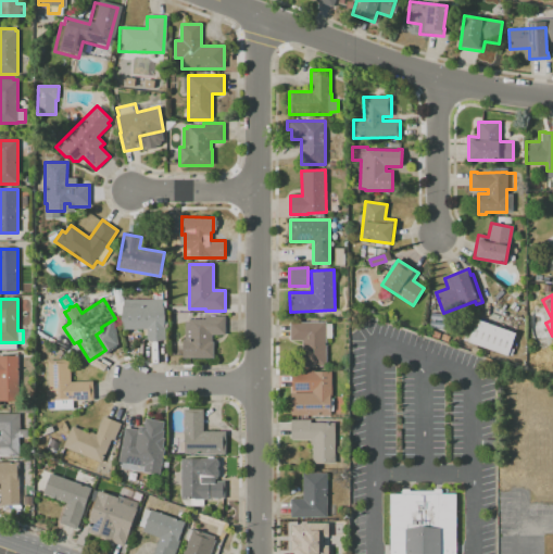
[(123,328),(122,319),(124,300),(163,300),(163,306),(164,305),(165,317),(164,327),(166,327),(166,340),(156,341),(148,340),(148,329),(123,330),(123,328)]
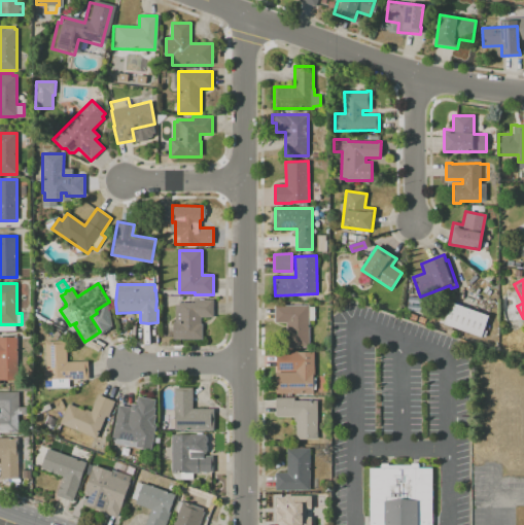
[(213,300),(213,317),(201,317),(201,323),(202,323),(202,340),(172,340),(173,321),(175,322),(175,305),(179,305),(179,303),(194,303),(194,300),(213,300)]
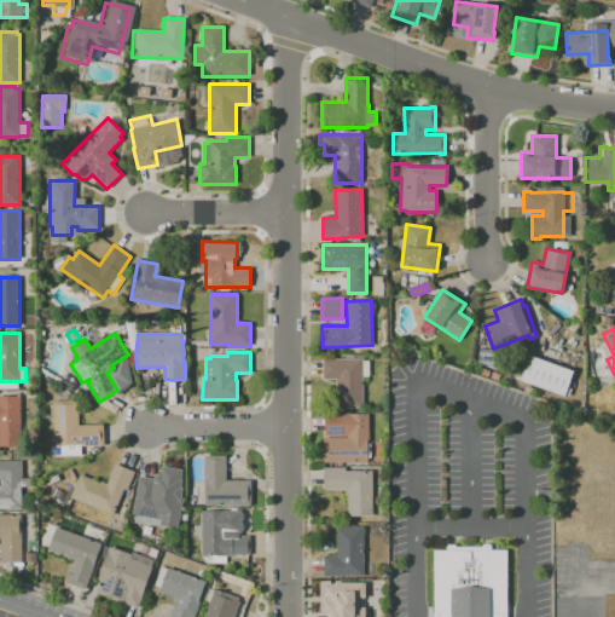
[(573,372),(564,397),(520,381),(529,356),(573,372)]
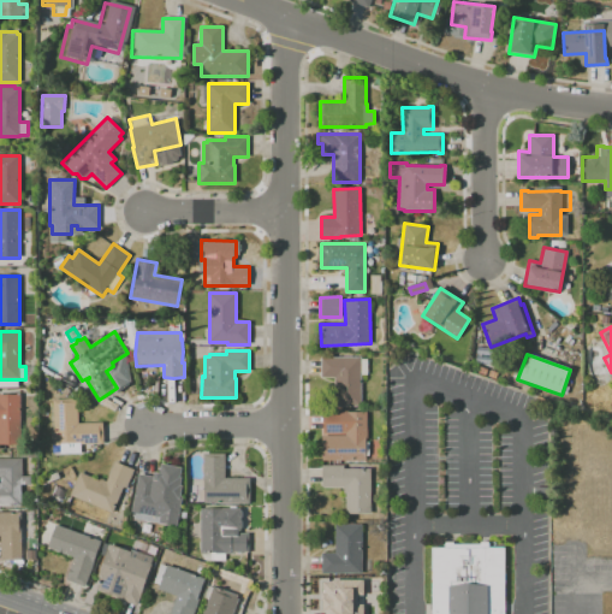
[(361,406),(334,406),(334,377),(321,378),(320,358),(361,356),(361,359),(367,359),(367,375),(361,375),(361,406)]
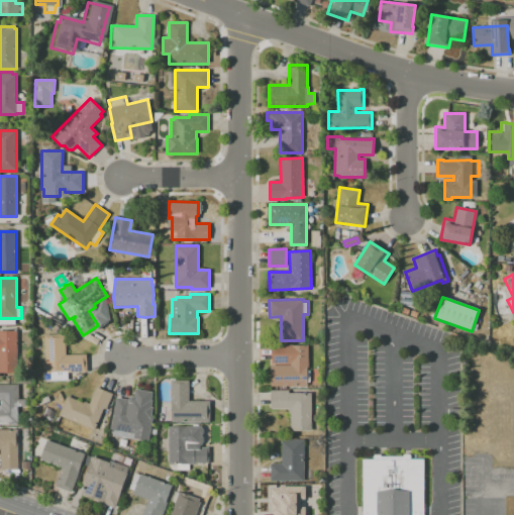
[(0,331),(17,331),(17,373),(0,373),(0,331)]
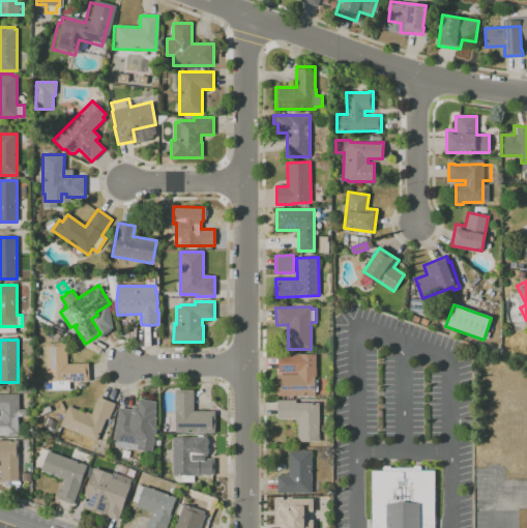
[(66,343),(67,364),(88,363),(89,382),(68,382),(69,390),(52,390),(52,383),(47,383),(46,344),(66,343)]
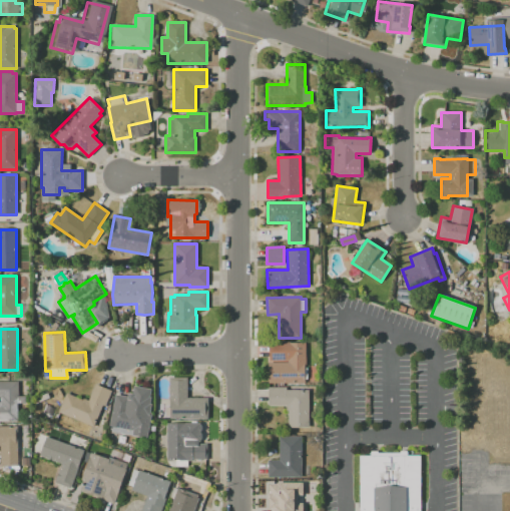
[(306,343),(306,365),(305,365),(305,383),(269,384),(269,363),(270,363),(270,342),(290,342),(290,343),(306,343)]
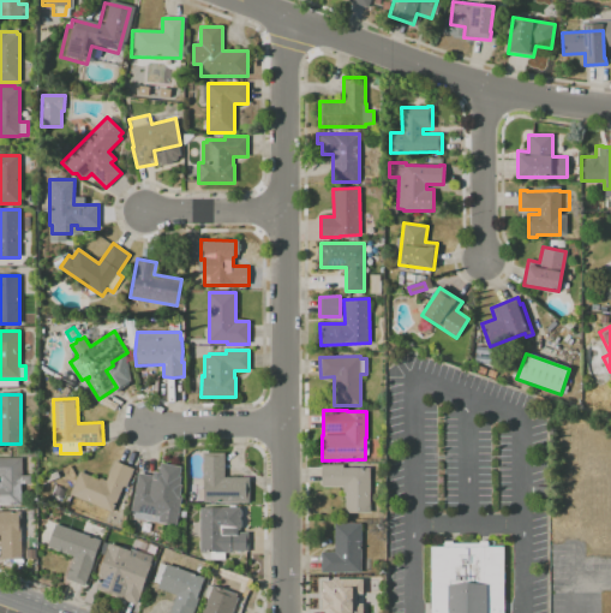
[(249,477),(249,503),(203,503),(203,499),(199,499),(199,488),(203,488),(203,453),(223,453),(225,477),(249,477)]
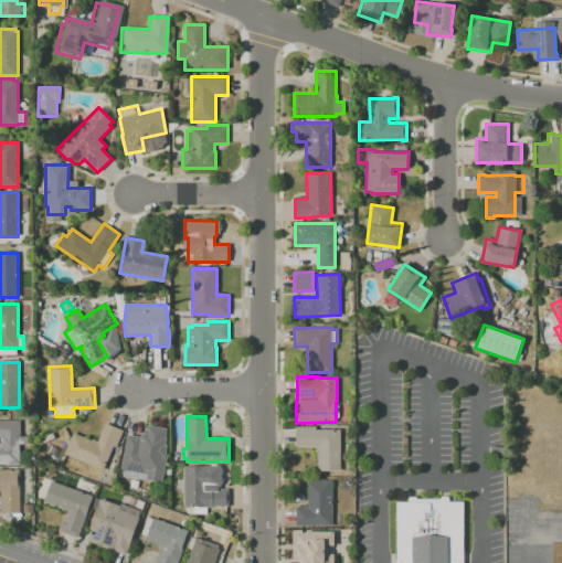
[(0,421),(20,421),(20,436),(28,436),(28,445),(19,445),(20,464),(0,464),(0,443),(0,437),(0,421)]
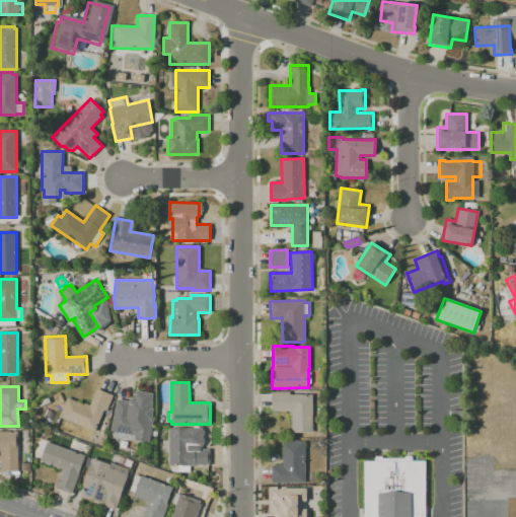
[(113,395),(106,412),(103,411),(94,432),(59,417),(67,397),(83,404),(84,403),(89,405),(96,388),(113,395)]
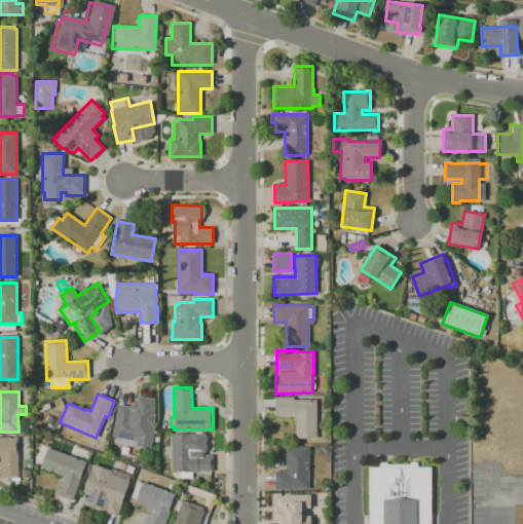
[(316,400),(316,438),(295,439),(295,421),(294,421),(294,415),(275,415),(275,398),(293,397),(293,400),(316,400)]
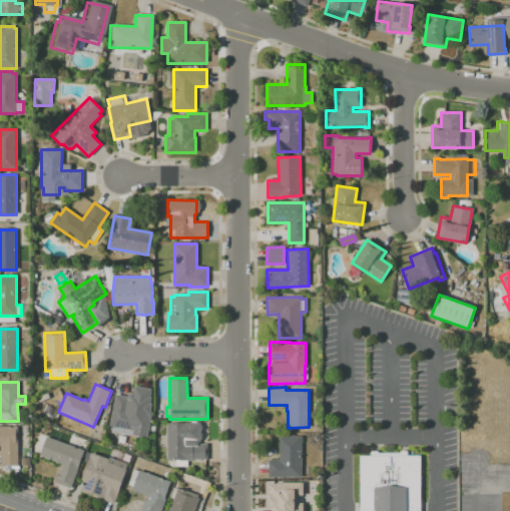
[(152,413),(148,434),(108,427),(115,394),(131,397),(129,408),(152,413)]
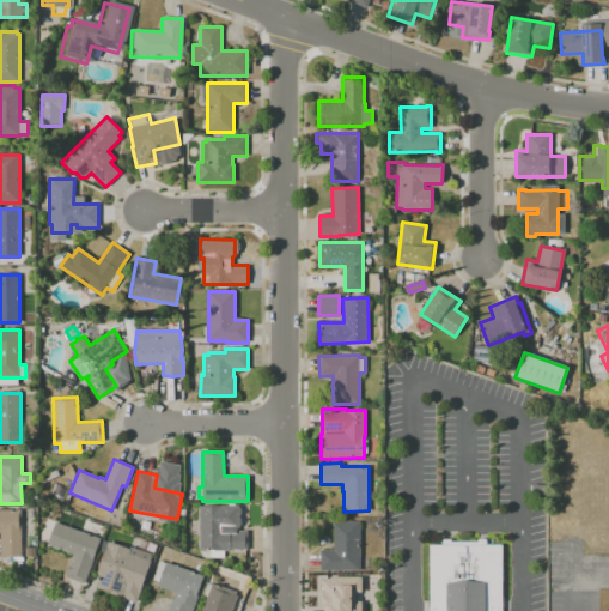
[(533,487),(544,488),(544,496),(531,495),(533,487)]
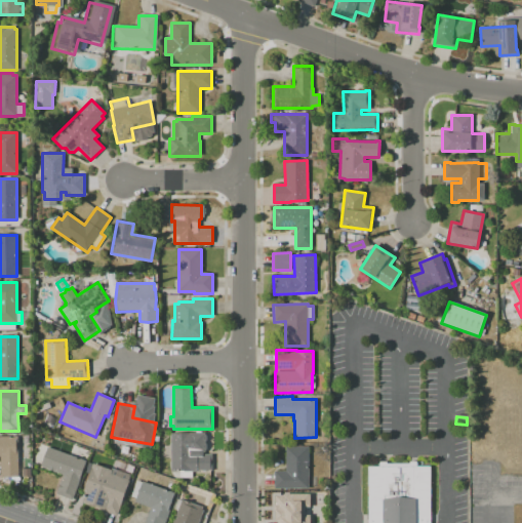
[(192,433),(192,453),(212,453),(213,472),(192,472),(192,478),(179,478),(179,471),(171,471),(170,433),(192,433)]
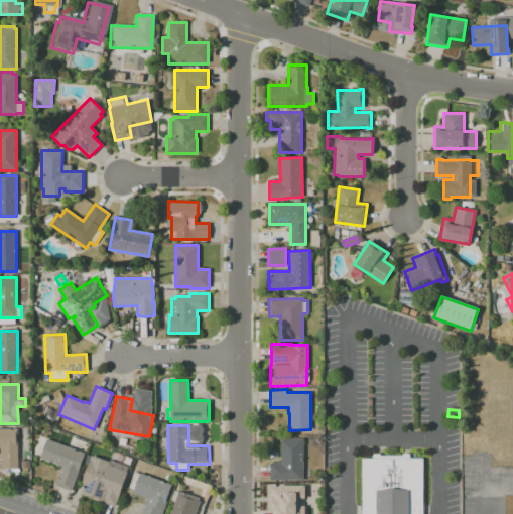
[(0,429),(17,429),(17,469),(1,469),(1,466),(0,467),(0,448),(0,429)]
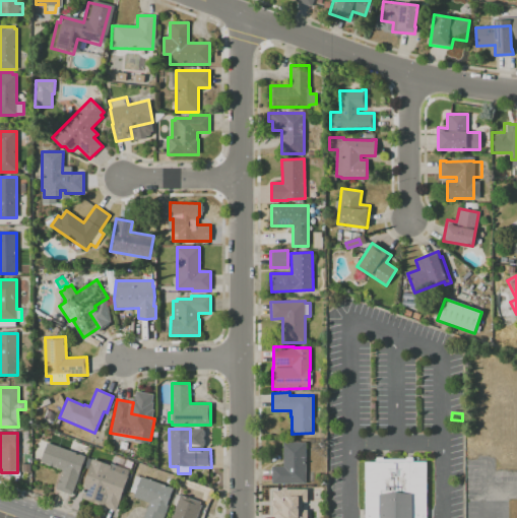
[(85,457),(71,495),(55,490),(62,470),(39,461),(46,442),(85,457)]
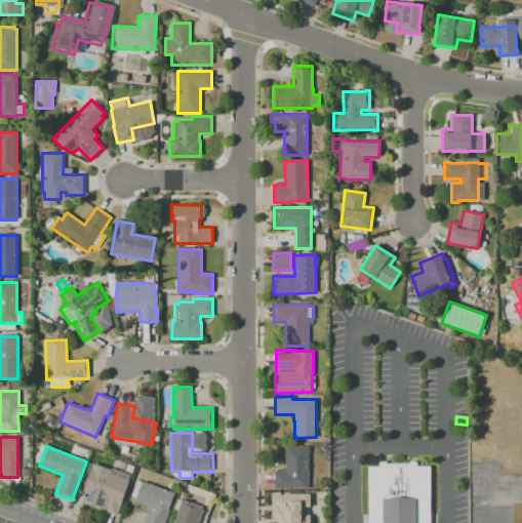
[(308,446),(308,487),(274,487),(274,470),(286,470),(286,446),(308,446)]
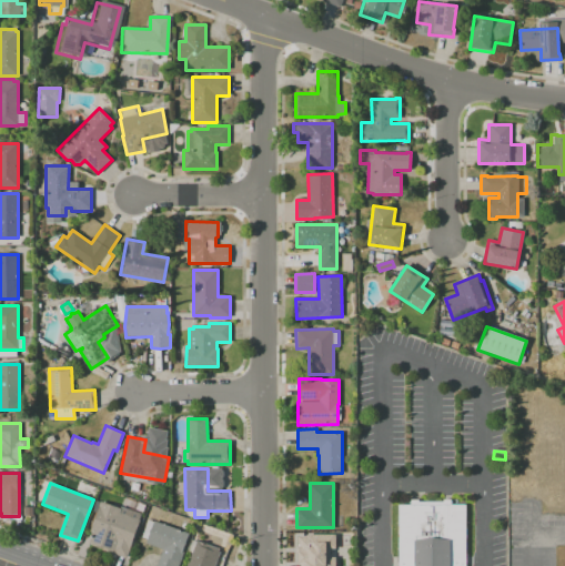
[(392,565),(392,503),(404,503),(404,499),(445,499),(445,503),(461,503),(460,565),(392,565)]
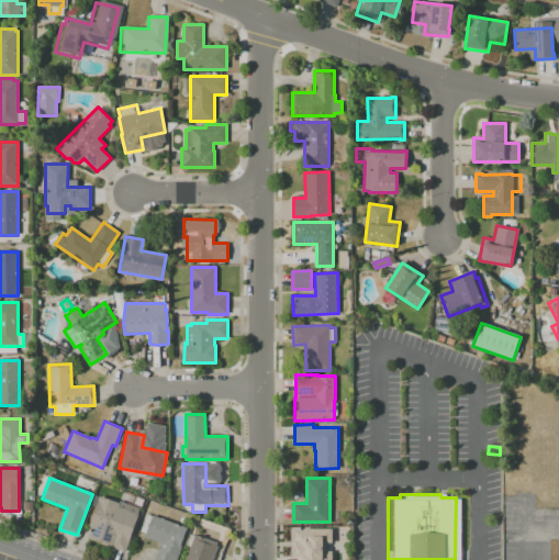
[(138,514),(134,526),(136,526),(133,534),(132,534),(125,552),(111,548),(111,547),(101,544),(101,542),(90,539),(91,538),(88,537),(91,528),(89,527),(99,496),(120,503),(119,507),(138,514)]
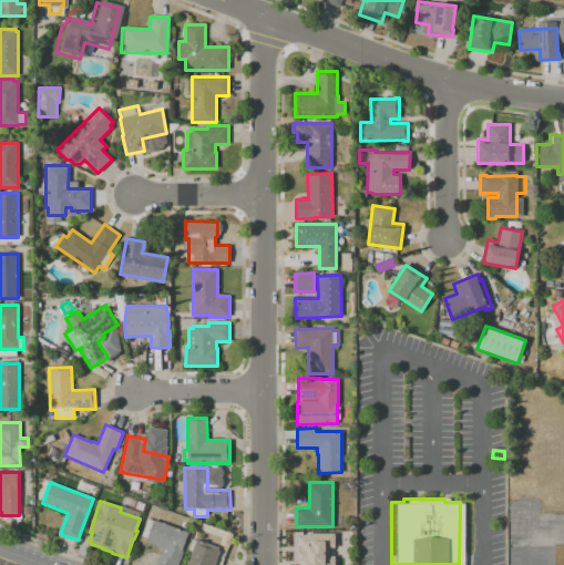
[(188,533),(182,551),(183,551),(177,564),(156,564),(163,548),(145,543),(146,538),(141,536),(147,520),(153,522),(154,520),(188,533)]
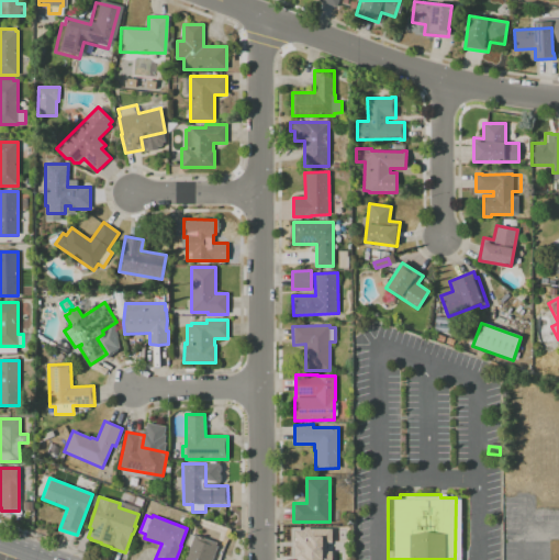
[(335,528),(335,559),(316,559),(316,551),(293,551),(293,528),(335,528)]
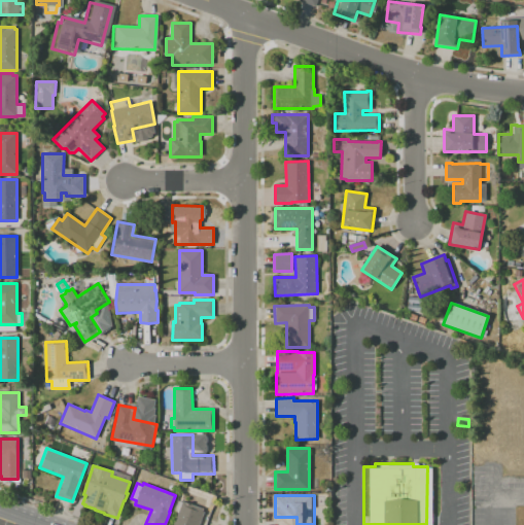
[(203,510),(202,512),(204,512),(198,524),(173,524),(178,514),(174,512),(178,501),(182,502),(182,501),(203,510)]
